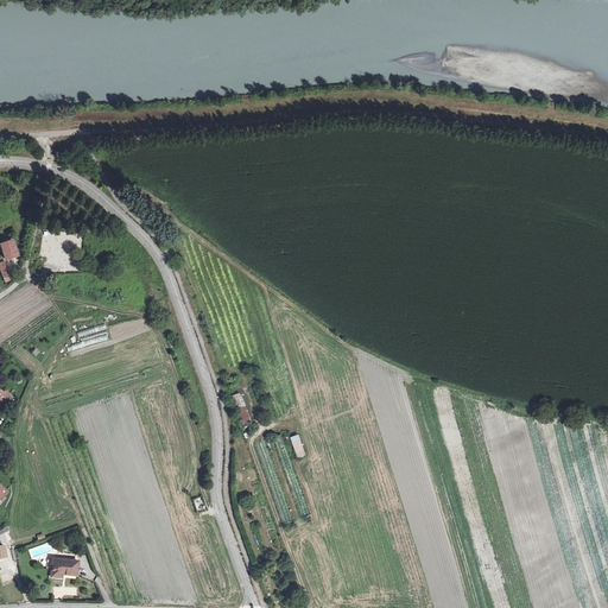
[(1,245),(6,260),(18,255),(13,241),(1,245)]
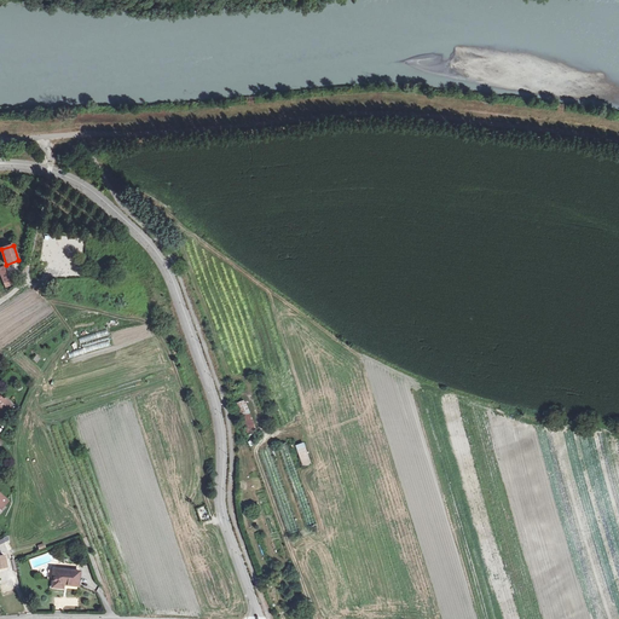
[(11,284),(7,273),(1,276),(5,287),(11,284)]
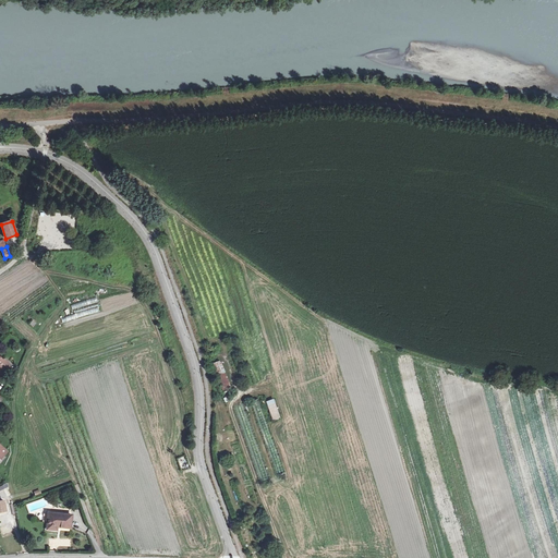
[(4,361),(0,358),(0,371),(3,375),(11,366),(4,360),(4,361)]
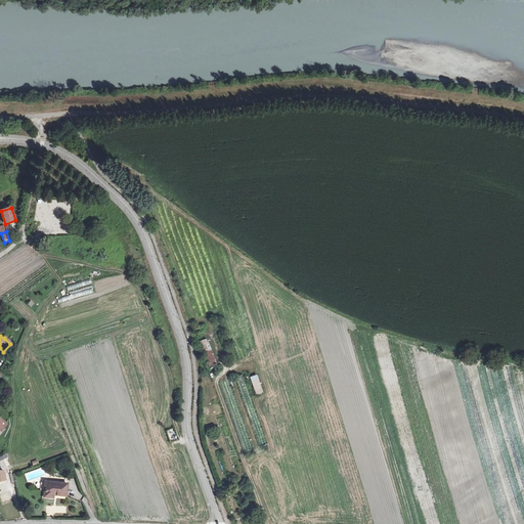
[(201,342),(200,343),(204,353),(205,353),(210,366),(218,364),(209,339),(208,340),(207,339),(201,341),(201,342)]
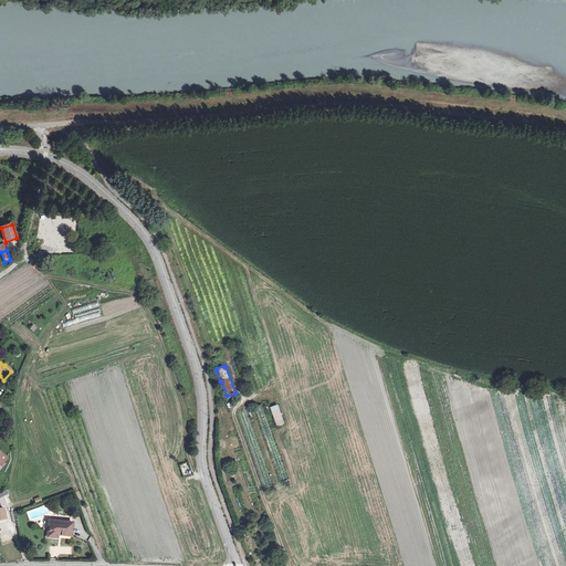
[(279,405),(271,407),(278,427),(286,425),(279,405)]
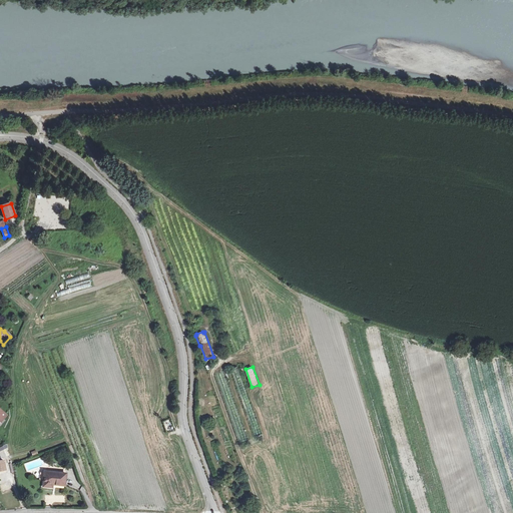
[(233,378),(240,376),(237,368),(230,370),(233,378)]
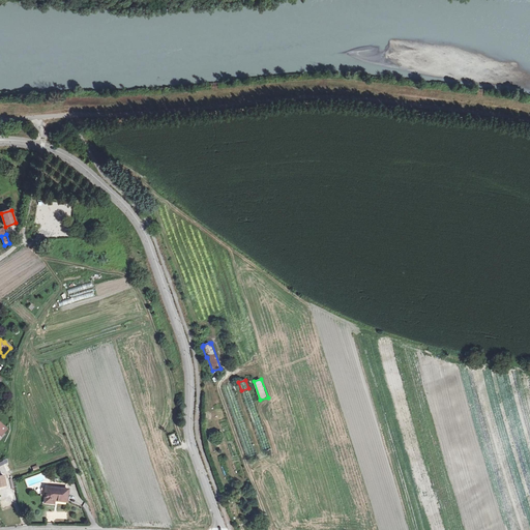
[(68,490),(47,488),(45,502),(52,502),(52,499),(67,501),(68,490)]
